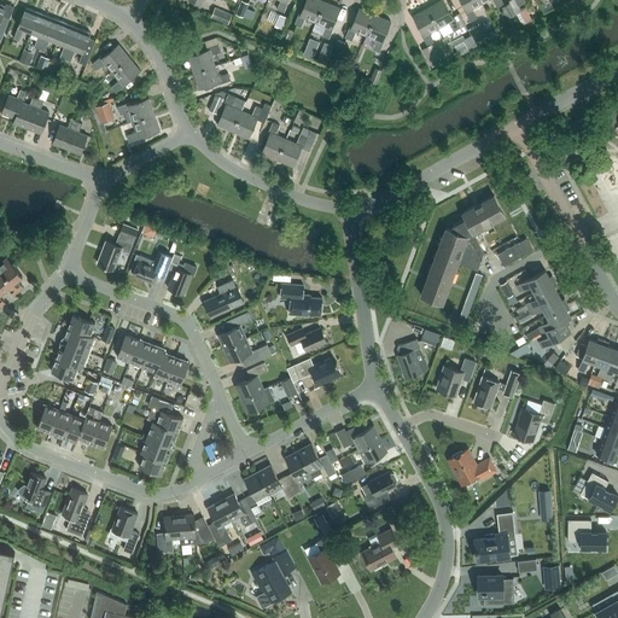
[(243,17),(249,3),(242,0),(240,0),(235,13),(243,17)]
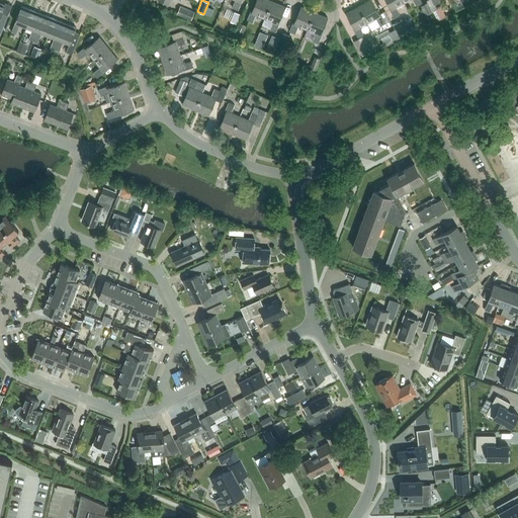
[(235,0),(232,7),(238,9),(241,0),(235,0)]
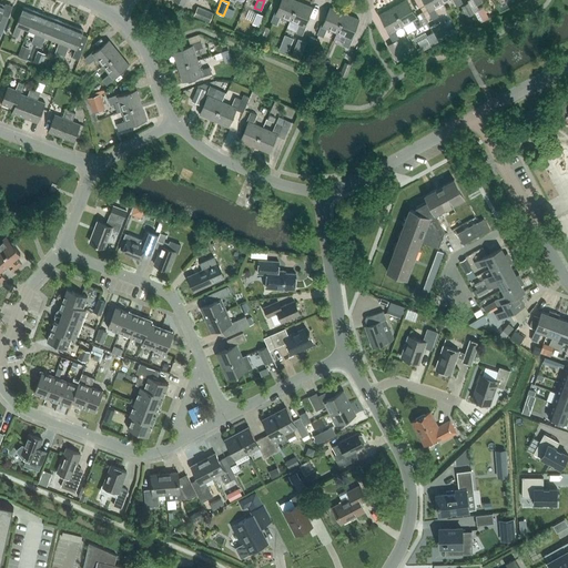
[(281,16),(290,19),(298,0),(297,0),(281,0),(276,12),(275,11),(271,21),(276,24),(281,16)]
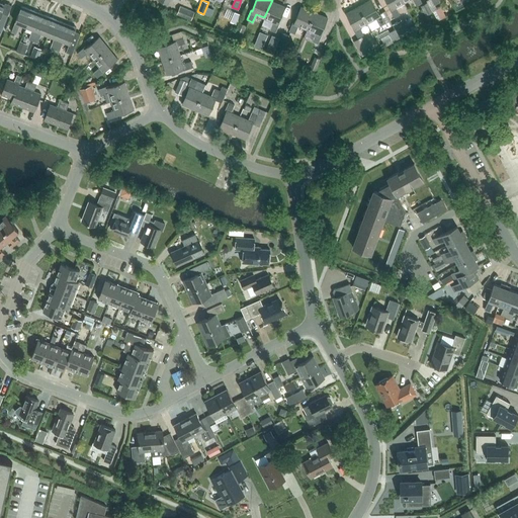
[(285,6),(272,0),(264,17),(273,21),(270,29),(275,31),(279,22),(278,21),(285,6)]
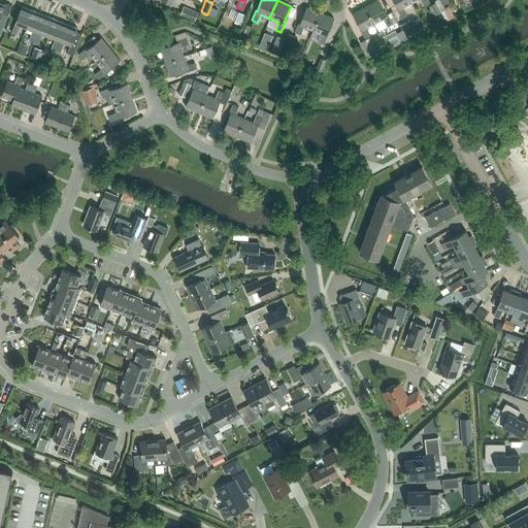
[(377,0),(375,0),(365,6),(374,23),(383,18),(388,26),(393,23),(388,13),(387,14),(377,0)]
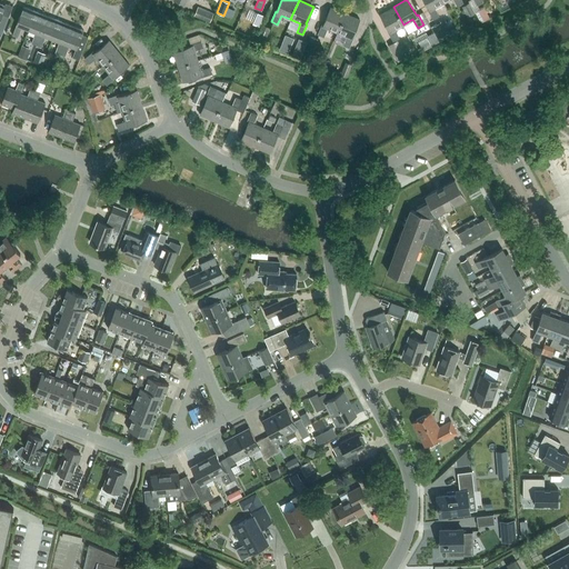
[(440,0),(423,0),(429,9),(428,9),(433,19),(439,16),(435,8),(442,3),(440,0)]
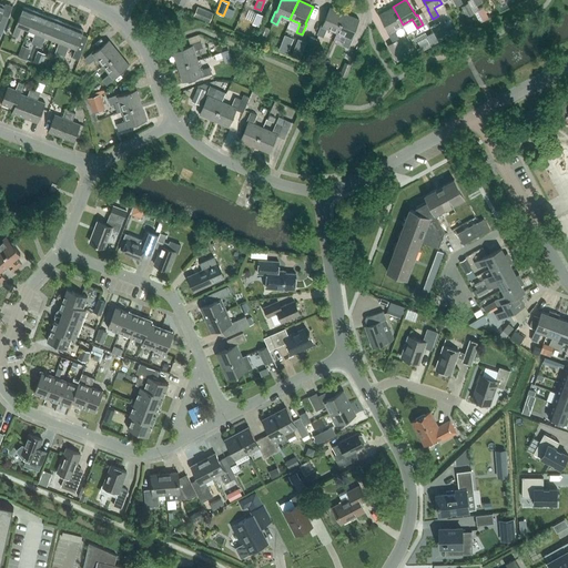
[(462,6),(467,17),(474,13),(468,2),(462,6)]
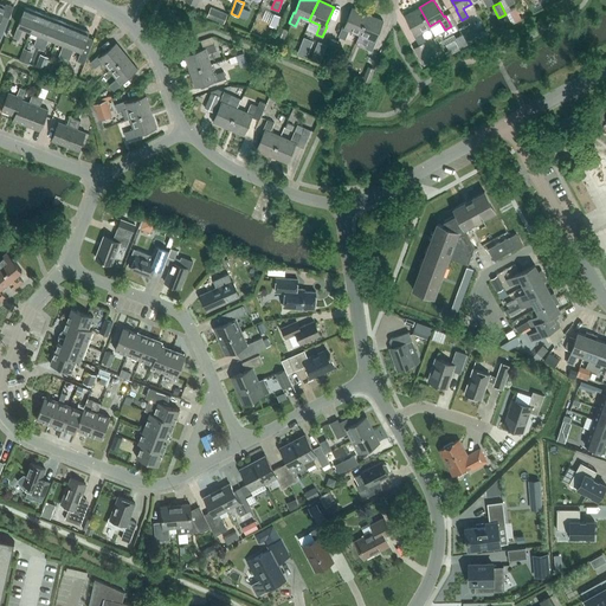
[(227,14),(211,6),(207,15),(224,24),(227,14)]
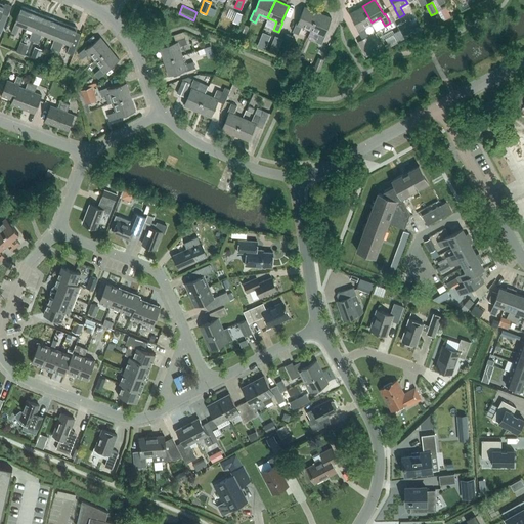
[(33,10),(22,6),(11,32),(16,34),(20,24),(27,27),(33,10)]
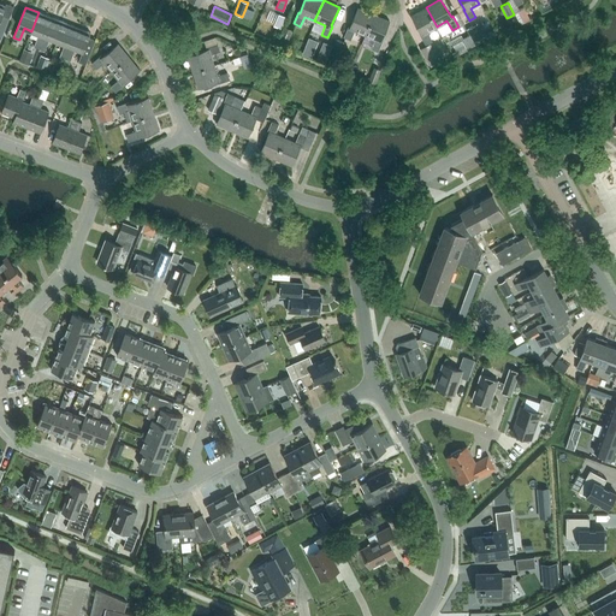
[(355,30),(366,34),(374,13),(359,7),(350,27),(349,25),(344,36),(350,40),(355,30)]
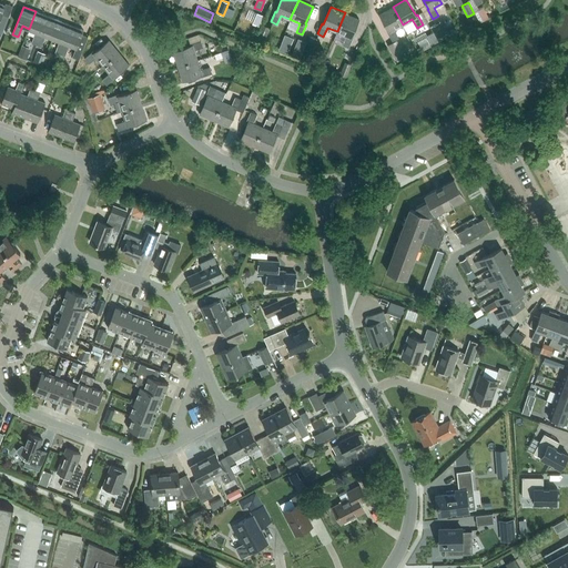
[(394,29),(403,24),(393,7),(379,13),(388,30),(387,31),(393,41),(398,38),(394,29)]
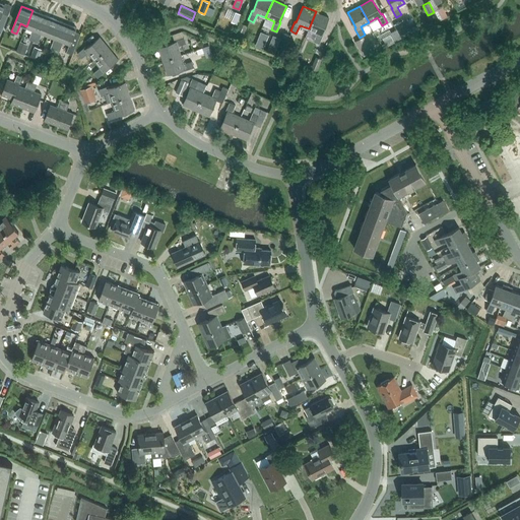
[(28,39),(34,41),(44,14),(33,10),(26,26),(33,28),(28,39)]
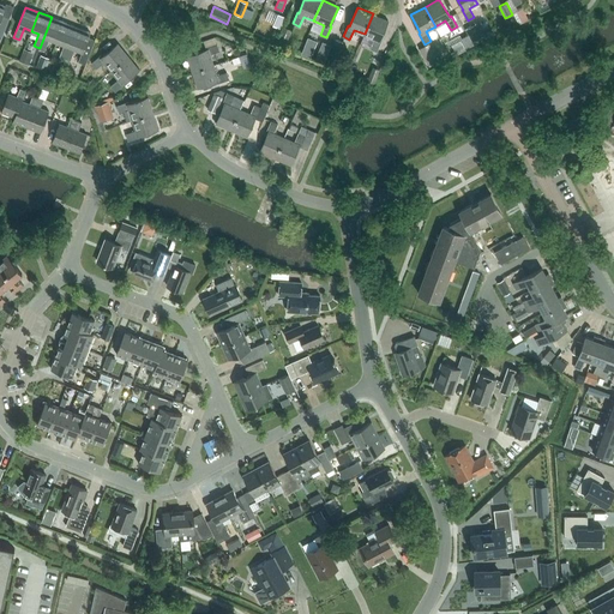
[(278,13),(274,25),(281,29),(286,17),(278,13)]
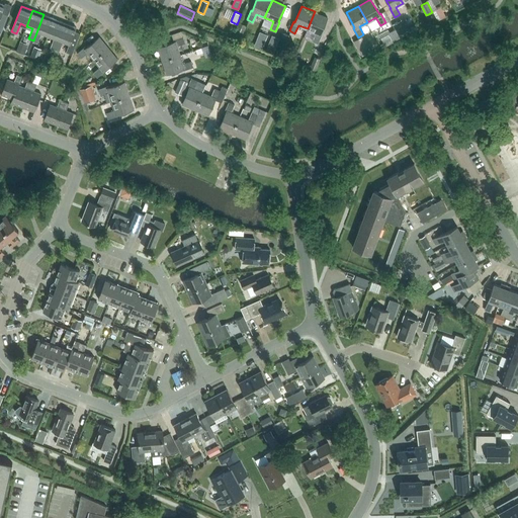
[(315,11),(308,28),(316,32),(313,40),(319,42),(322,33),(321,32),(327,17),(315,11)]
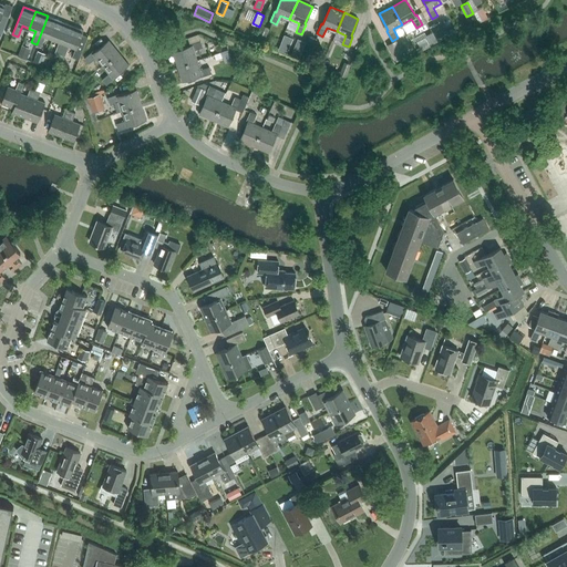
[(59,20),(48,16),(37,44),(41,47),(45,35),(52,38),(59,20)]
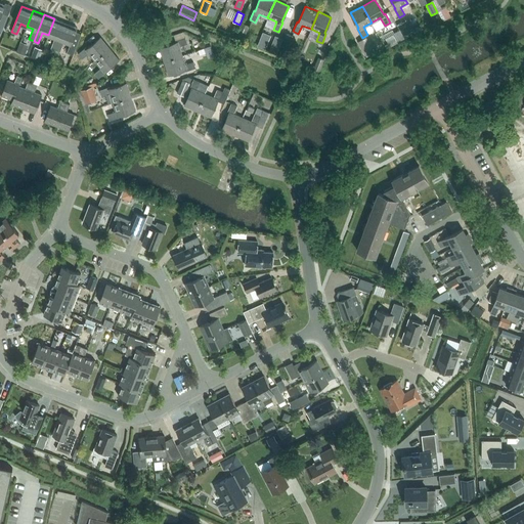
[(66,23),(54,18),(48,35),(55,38),(51,47),(55,49),(66,23)]
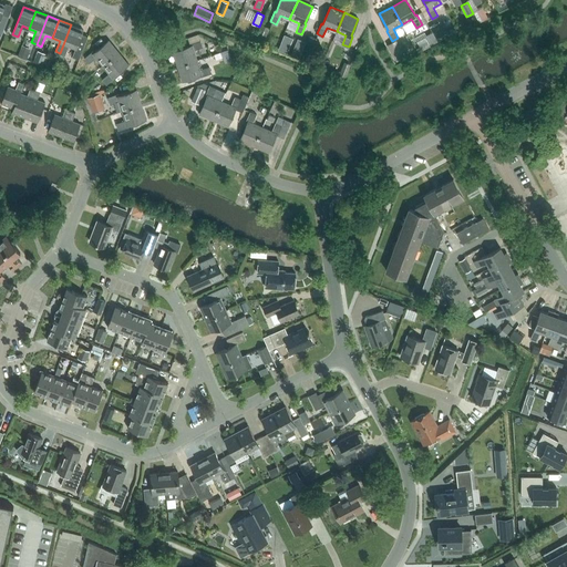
[(440,20),(430,27),(436,38),(446,32),(440,20)]
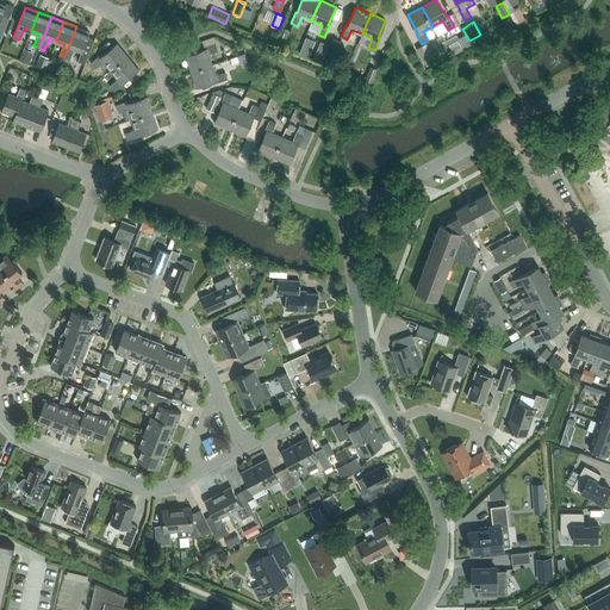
[(88,36),(89,32),(76,26),(64,57),(70,60),(74,48),(82,51),(79,61),(85,63),(94,39),(88,36)]
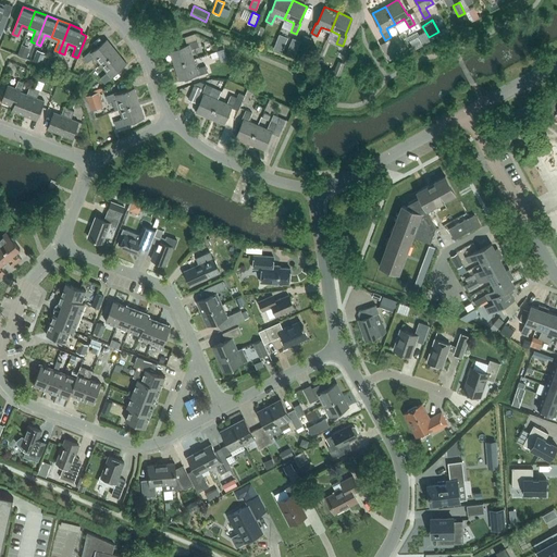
[(252,36),(260,39),(264,27),(257,24),(252,36)]
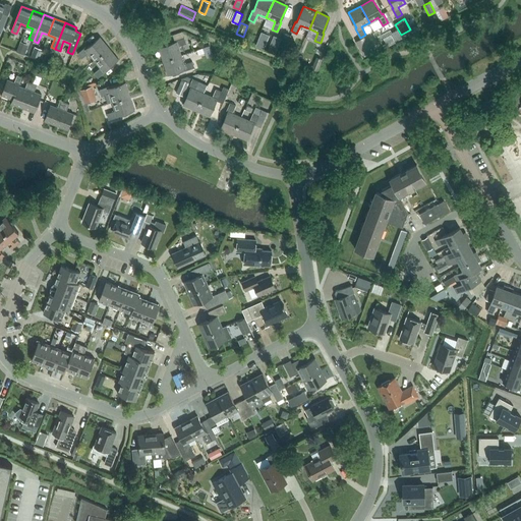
[(398,30),(392,33),(397,42),(402,39),(398,30)]
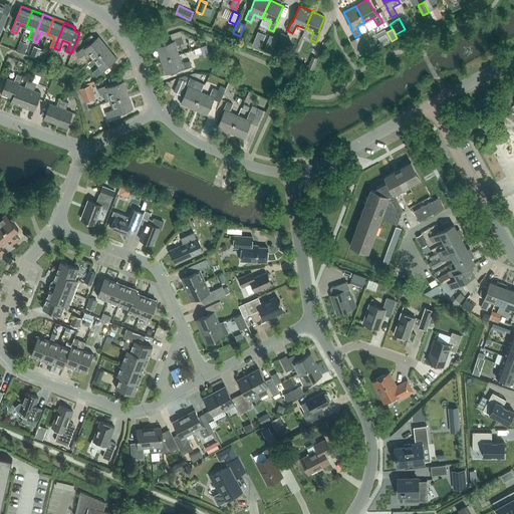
[(275,44),(282,46),(287,35),(280,32),(275,44)]
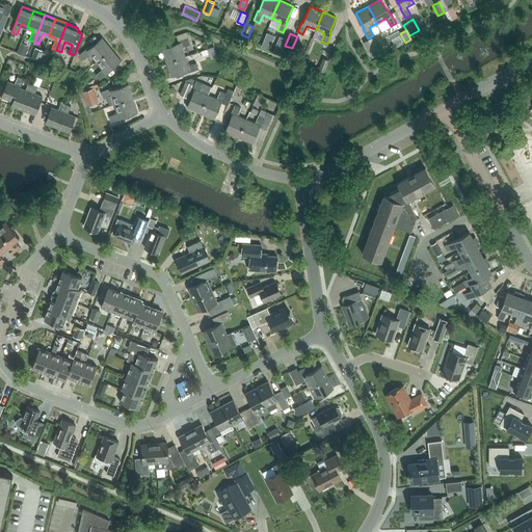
[(90,53),(97,61),(111,49),(102,37),(88,49),(87,48),(79,54),(83,59),(90,53)]
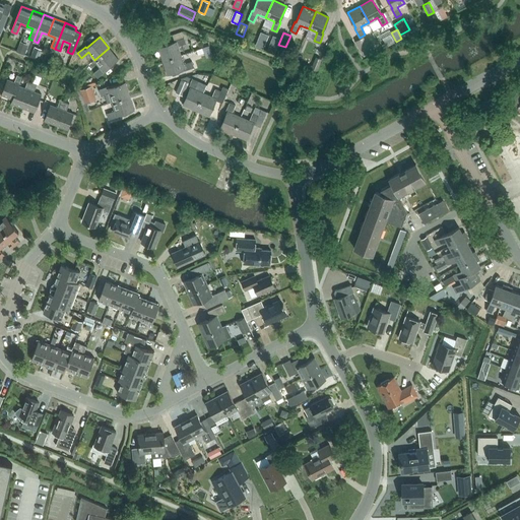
[(174,41),(175,42),(158,48),(163,60),(181,54),(178,46),(186,43),(184,37),(174,41)]
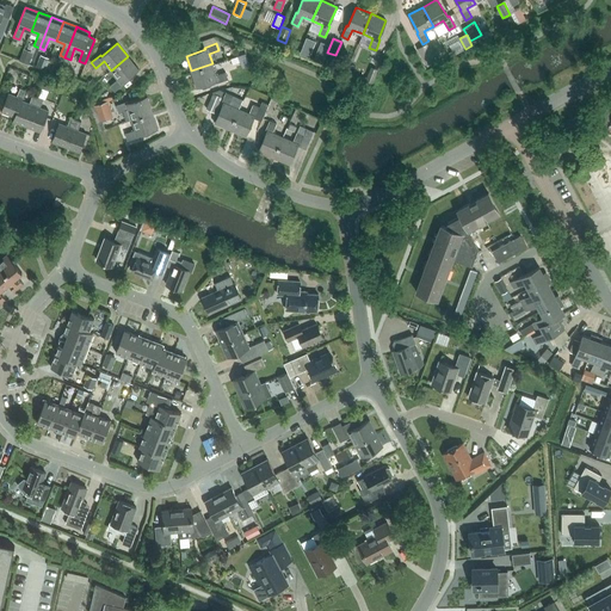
[(437,61),(427,43),(418,48),(427,67),(437,61)]
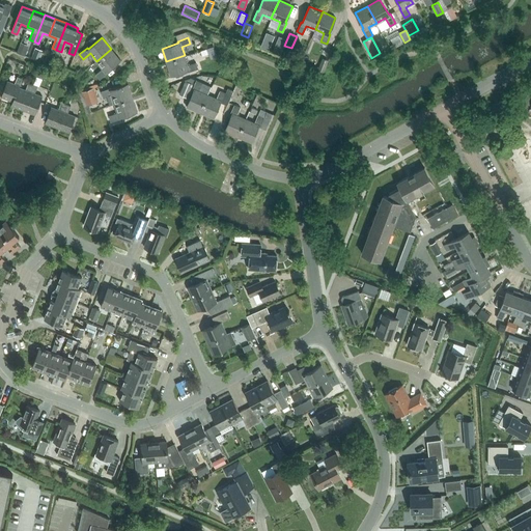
[(214,47),(214,46),(206,49),(211,58),(217,56),(214,47)]
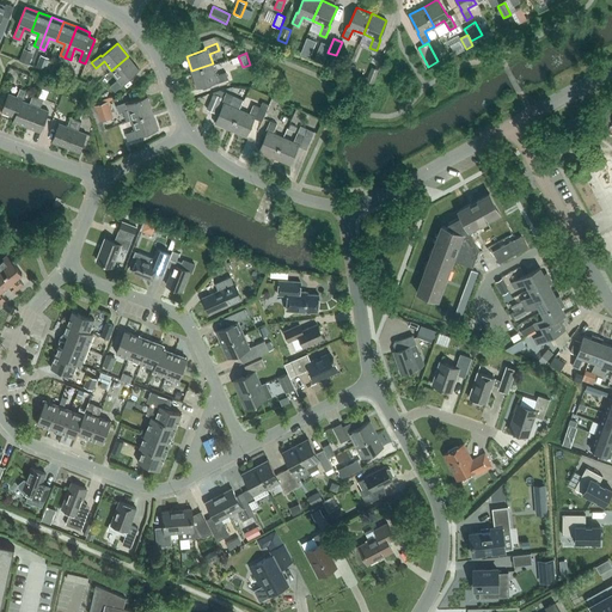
[(29,63),(31,57),(23,54),(19,60),(29,63)]
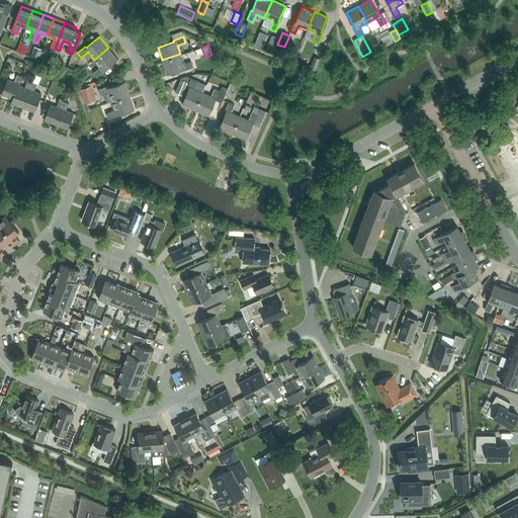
[(104,70),(117,59),(108,48),(94,60),(100,67),(93,72),(97,77),(105,71),(104,70)]
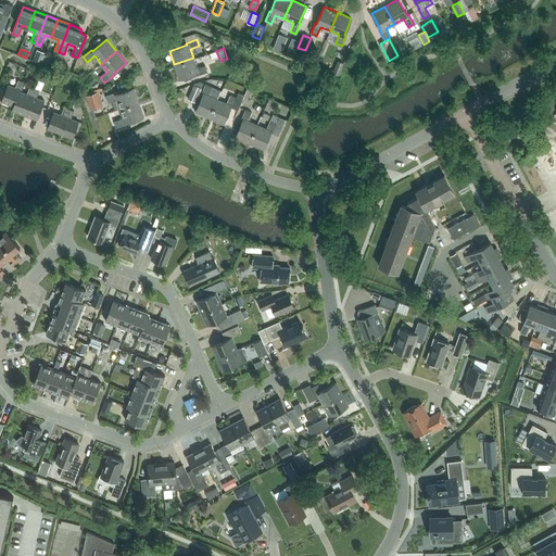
[(197,75),(207,72),(205,65),(197,68),(193,58),(174,64),(178,79),(197,74),(197,75)]
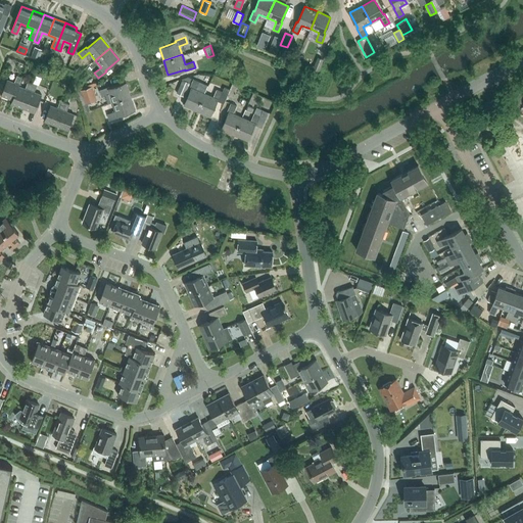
[(321,64),(316,62),(313,68),(319,70),(321,64)]
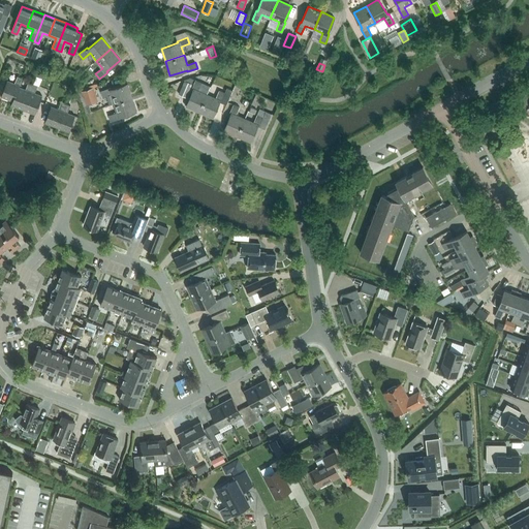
[(69,68),(67,74),(74,78),(76,71),(69,68)]
